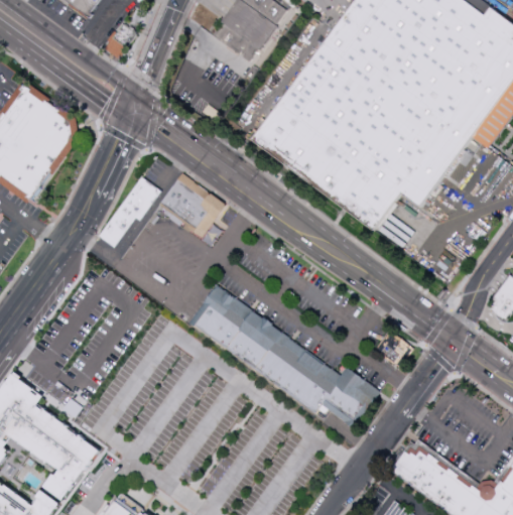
[(97,0),(88,13),(91,15),(87,19),(59,0),(97,0)]
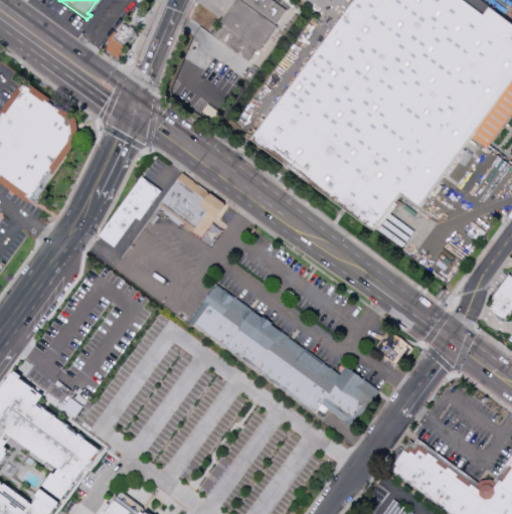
[(248,62),(212,38),(231,9),(237,0),(262,0),(282,13),(248,62)]
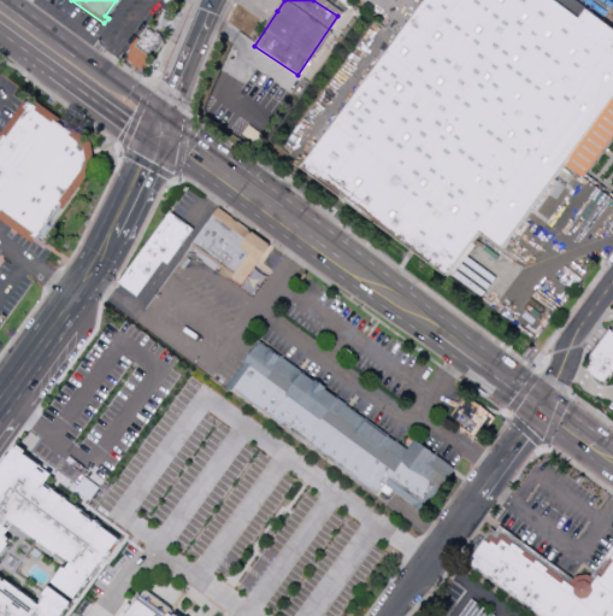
[(553,0),(578,18),(585,9),(612,29),(612,200),(564,163),(500,247),(478,233),(446,276),(300,166),(423,0),(553,0)]
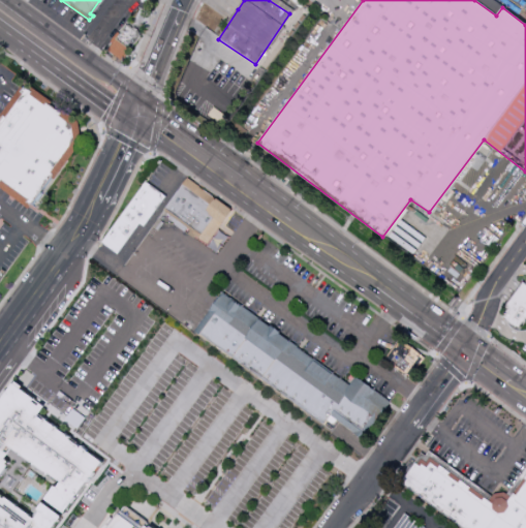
[(137,35),(121,61),(105,51),(123,25),(137,35)]
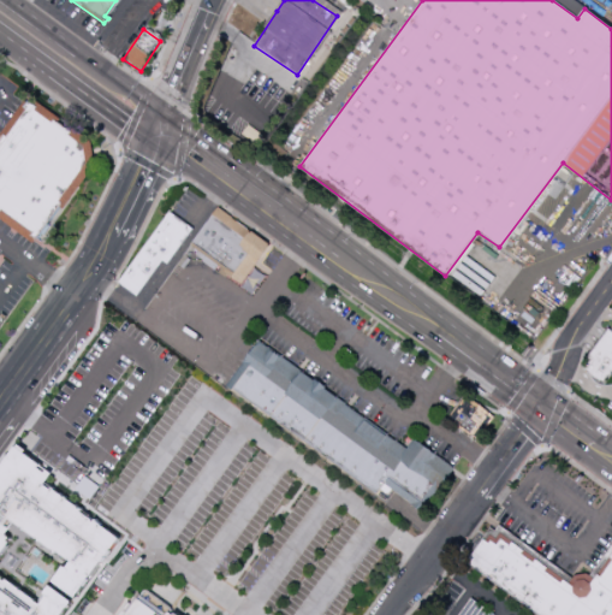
[(46,244),(36,247),(0,218),(0,139),(28,98),(69,125),(95,143),(99,171),(69,212),(66,217),(46,244)]
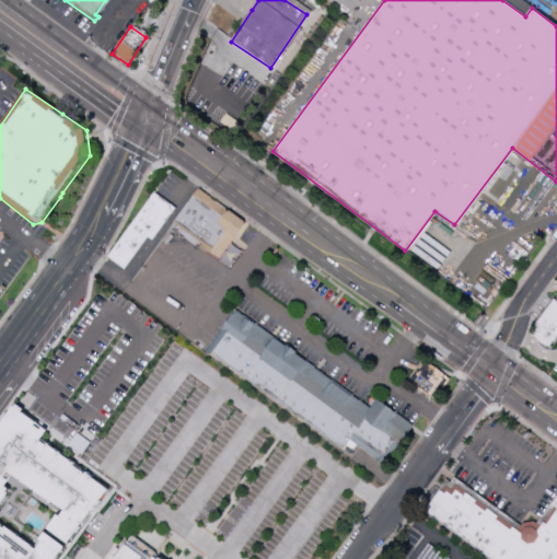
[(217,258),(171,223),(196,188),(243,222),(217,258)]
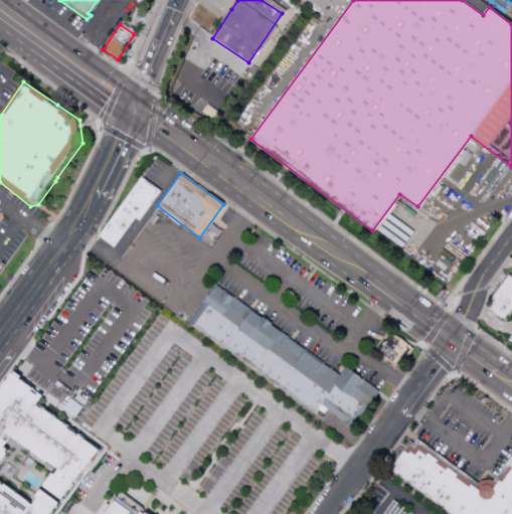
[(160,191),(138,220),(134,217),(113,246),(98,235),(140,177),(160,191)]
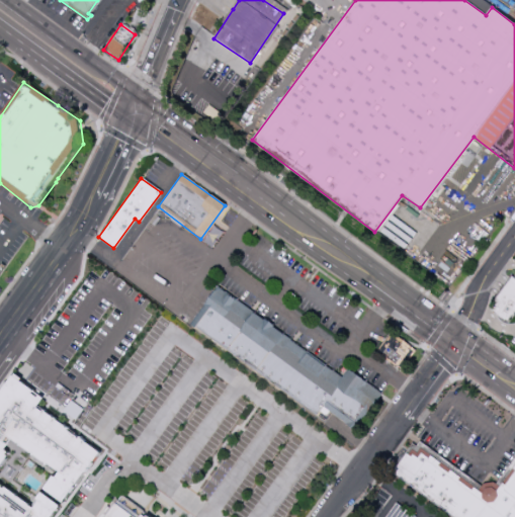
[(514,321),(512,320),(507,326),(492,316),(492,305),(494,302),(509,279),(514,283),(514,321)]
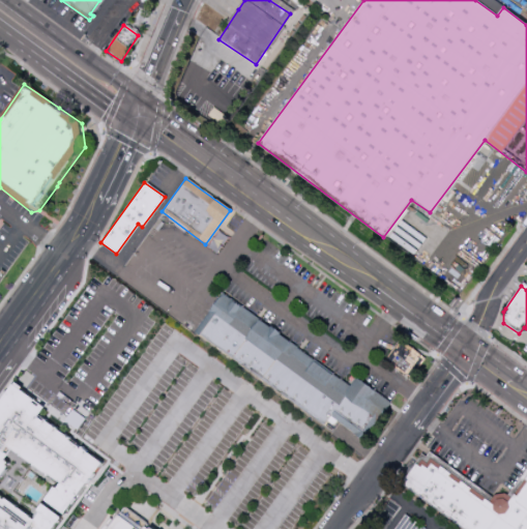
[(349,386),(355,378),(387,403),(359,441),(339,425),(331,434),(313,420),(195,331),(222,294),(349,386)]
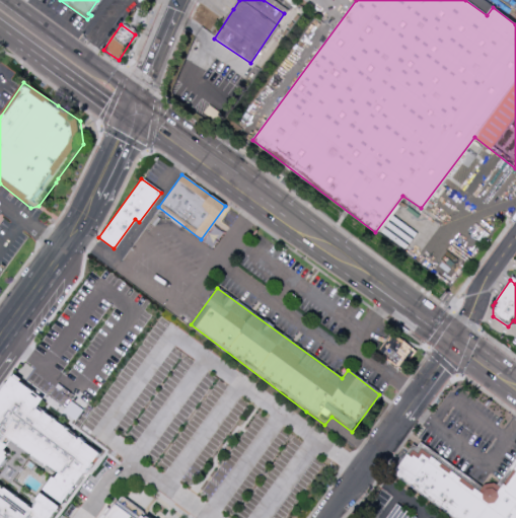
[(400,370),(376,353),(389,336),(413,353),(400,370)]
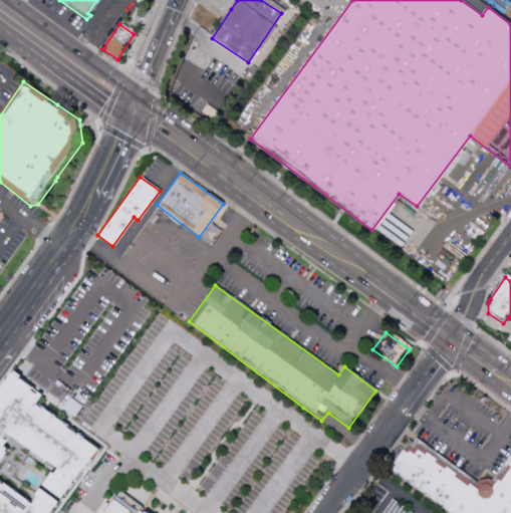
[(0,512),(50,512),(61,498),(42,485),(33,499),(17,487),(19,484),(9,478),(29,447),(57,465),(45,483),(65,496),(100,444),(38,402),(46,391),(13,367),(0,387),(0,512)]
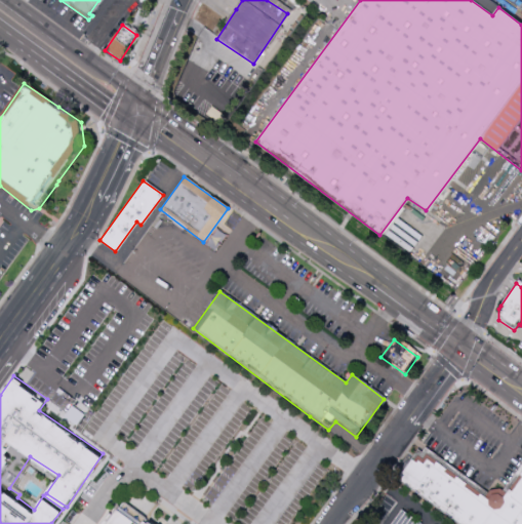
[(521,523),(458,523),(435,506),(418,493),(398,477),(410,459),(415,462),(417,460),(423,464),(426,459),(433,465),(435,461),(445,469),(443,472),(453,479),(455,477),(466,484),(464,487),(477,496),(479,493),(487,499),(491,493),(496,493),(502,497),(508,489),(511,491),(521,477),(518,476),(521,470),(521,523)]
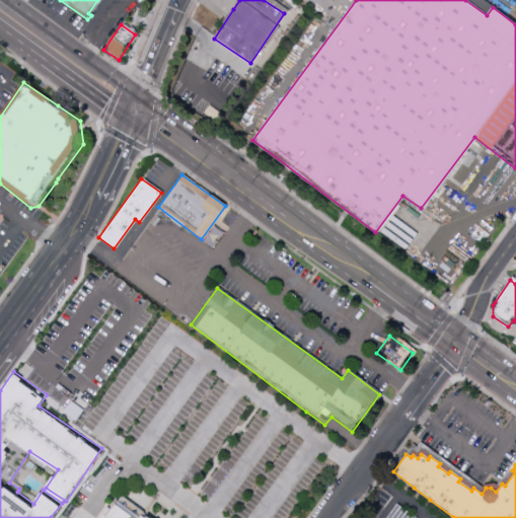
[(153,517),(122,494),(102,517),(153,517)]
